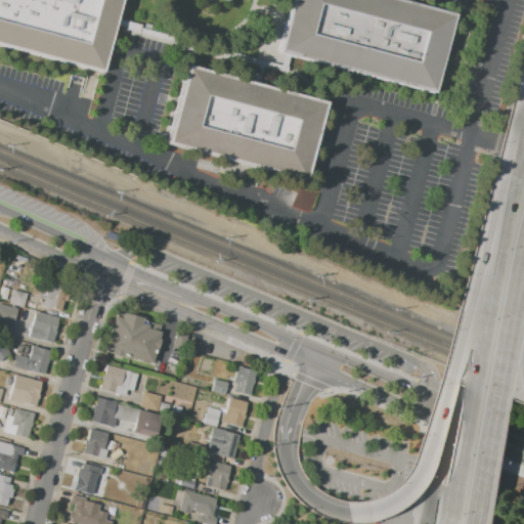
[(0,0),(119,0),(100,73),(0,46),(0,0)]
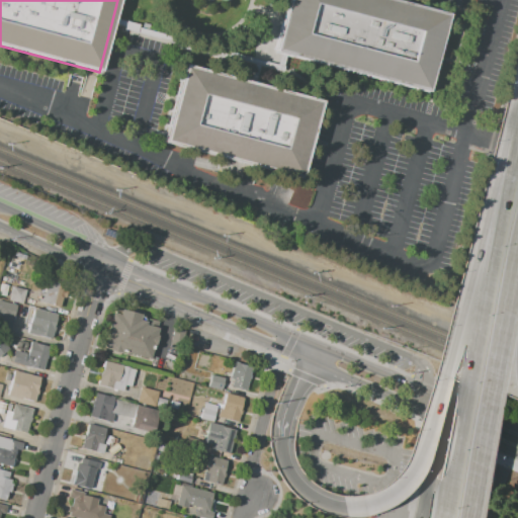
[(389,0),(287,0),(273,51),(425,93),(446,16),(389,0)]
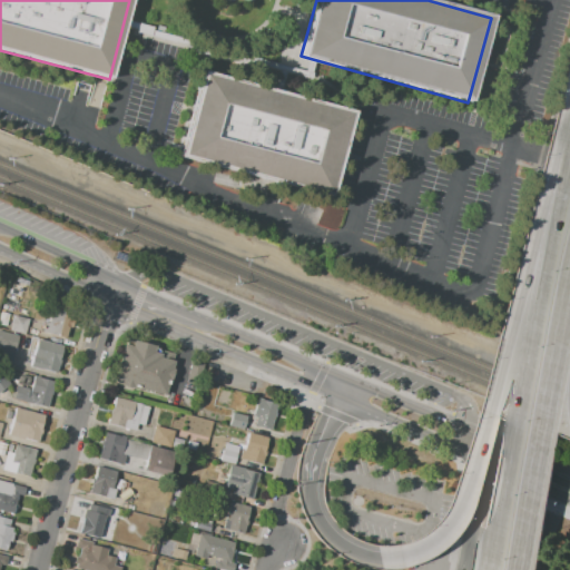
[(203,71),(352,112),(330,197),(179,156),(203,71)]
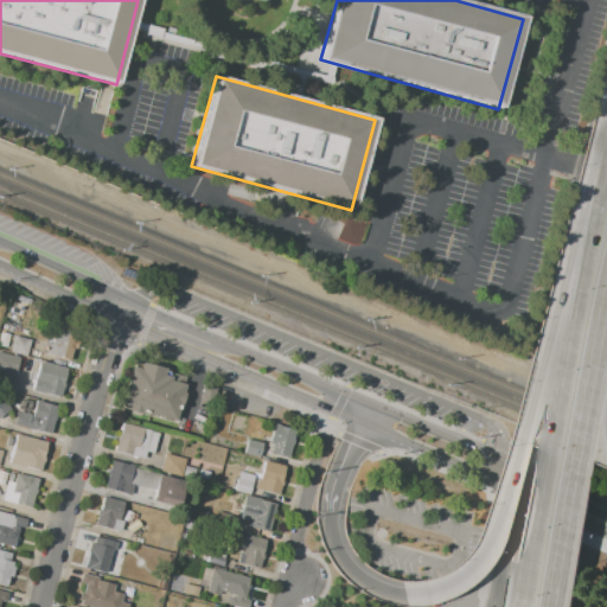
[(123,268),(140,273),(138,281),(121,276),(123,268)]
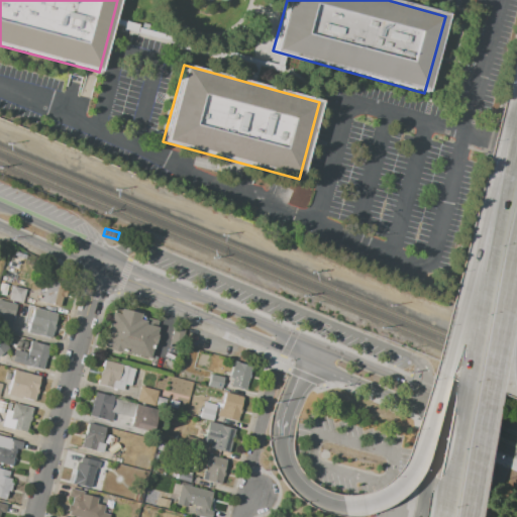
[(66,284),(60,307),(37,301),(40,291),(43,292),(46,279),(66,284)]
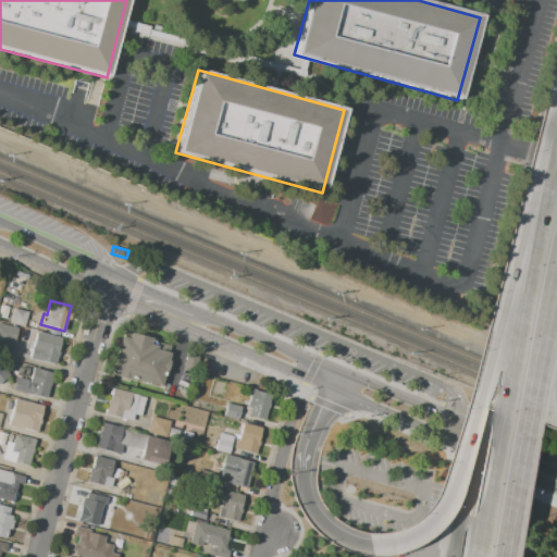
[(13,308),(27,311),(24,326),(9,322),(13,308)]
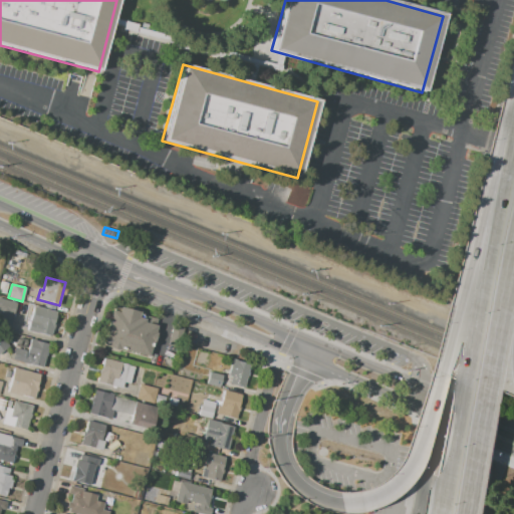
[(9,329),(0,327),(0,323),(3,311),(0,310),(0,299),(16,303),(9,329)]
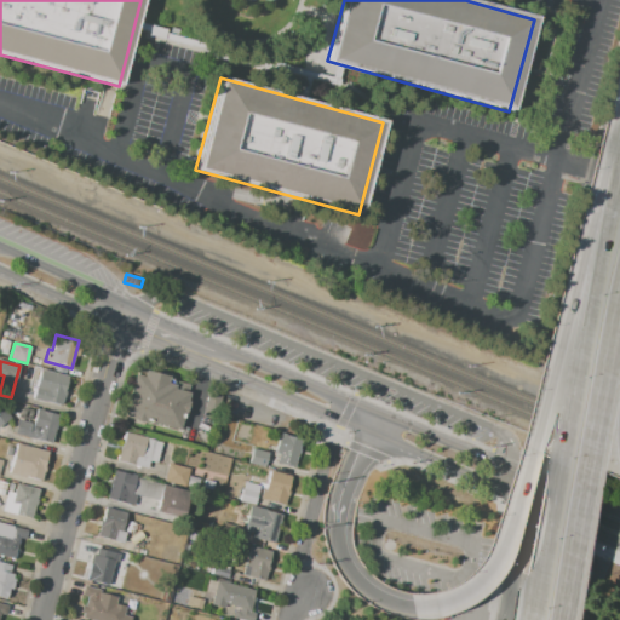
[(41,369),(69,377),(65,388),(68,389),(65,397),(63,397),(61,407),(33,400),(41,369)]
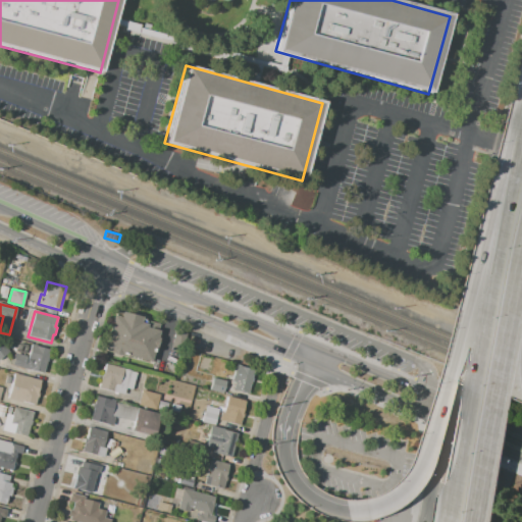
[(150,362),(110,352),(114,335),(108,334),(113,315),(119,317),(121,311),(142,317),(140,322),(148,324),(146,328),(158,331),(150,362)]
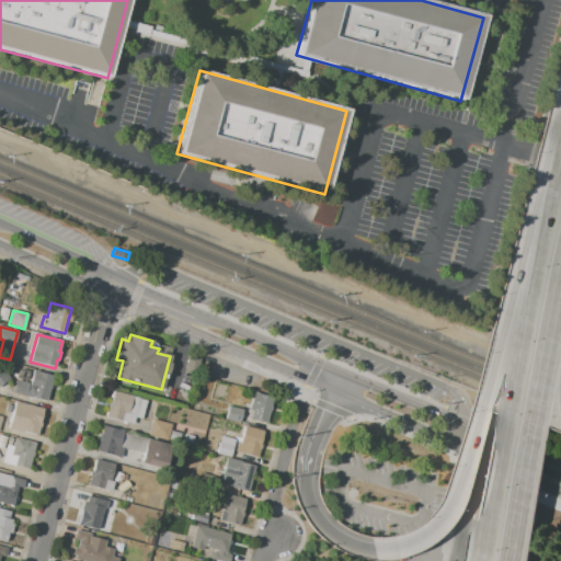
[(0,365),(10,380),(0,387),(0,365)]
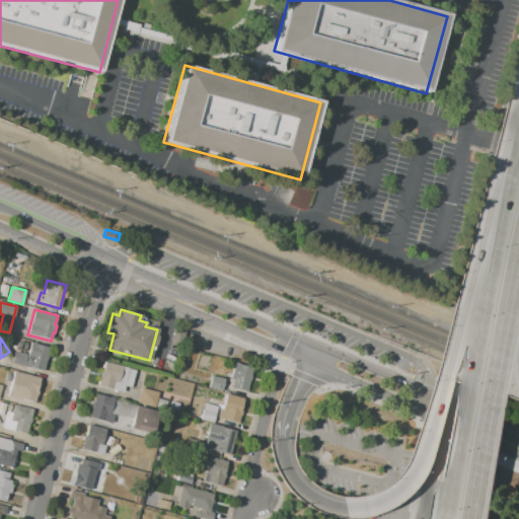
[(12,364),(9,358),(13,357),(15,352),(27,355),(30,343),(49,348),(43,372),(12,364)]
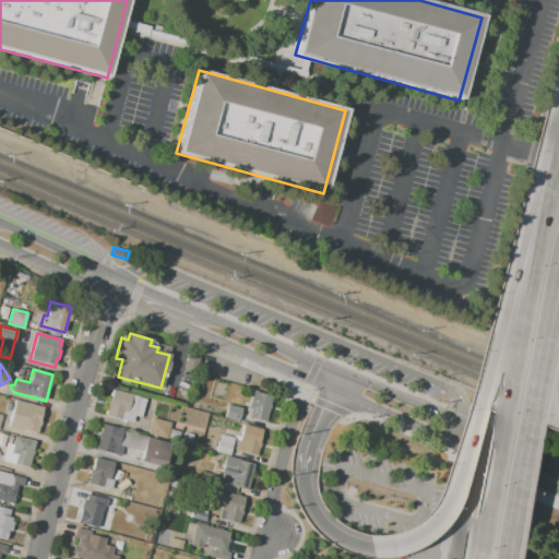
[(113,390),(145,399),(141,417),(135,416),(133,423),(106,416),(113,390)]
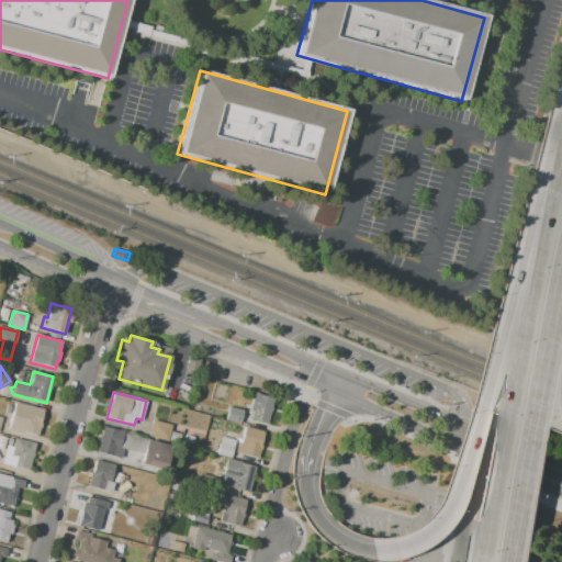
[(253,392),(273,397),(267,424),(250,419),(253,411),(248,409),(253,392)]
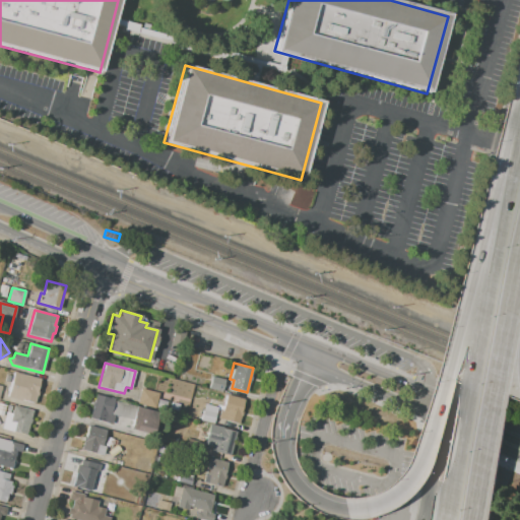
[(13,372),(41,379),(35,403),(7,397),(13,372)]
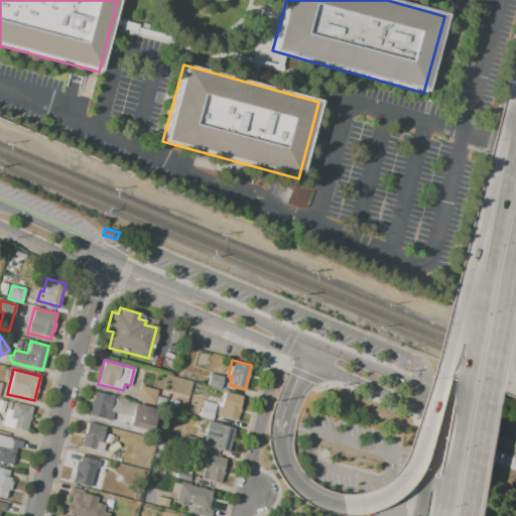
[(224,376),(220,390),(206,386),(210,372),(224,376)]
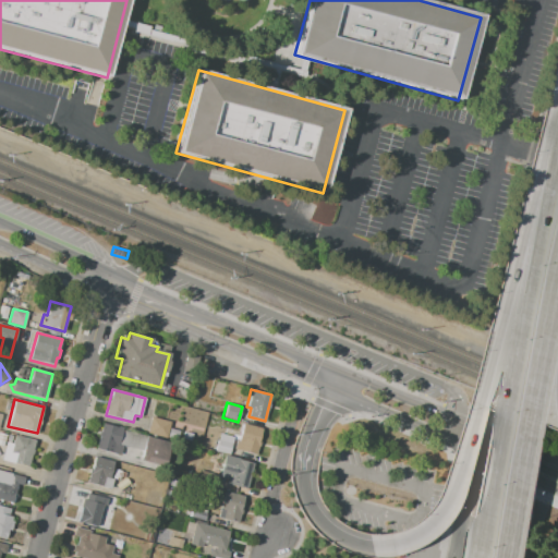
[(150,417),(170,423),(166,439),(147,434),(150,417)]
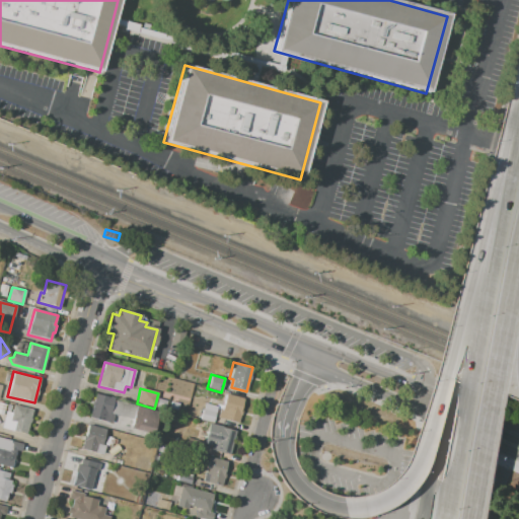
[(94,393),(115,398),(110,415),(114,416),(112,423),(88,417),(94,393)]
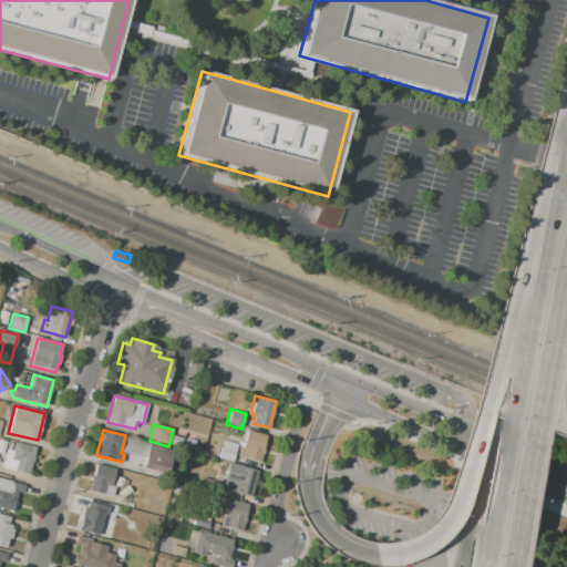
[(247,431),(267,436),(260,462),(240,456),(247,431)]
